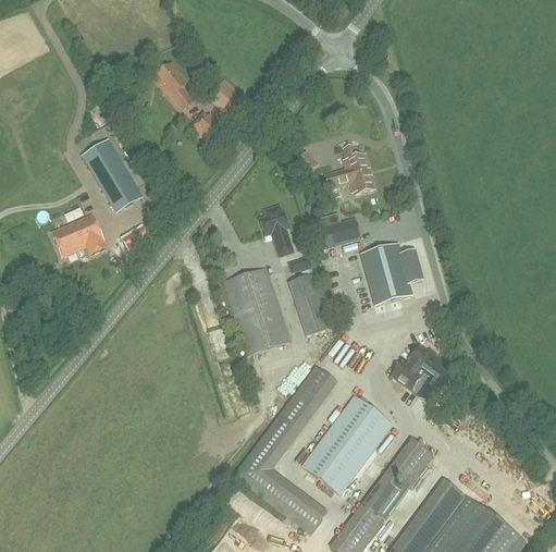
[(187,80),(172,61),(155,75),(181,108),(193,98),(184,88),(183,88),(181,85),(187,80)]
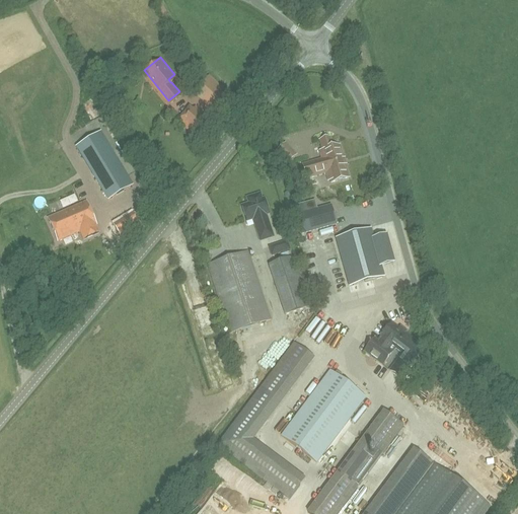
[(220,105),(228,97),(232,93),(210,71),(198,83),(193,88),(215,111),(220,105)]
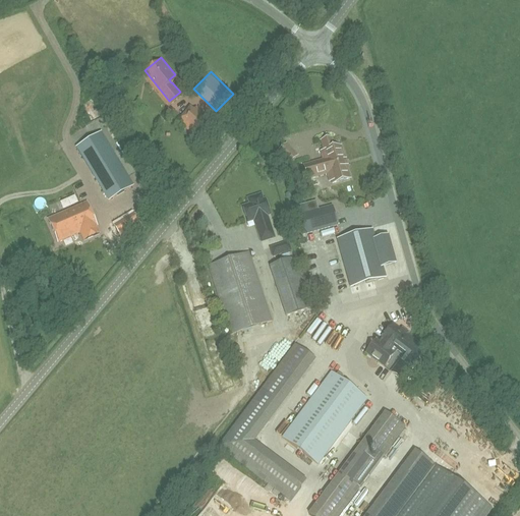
[(71,91),(67,92),(71,103),(75,102),(71,91)]
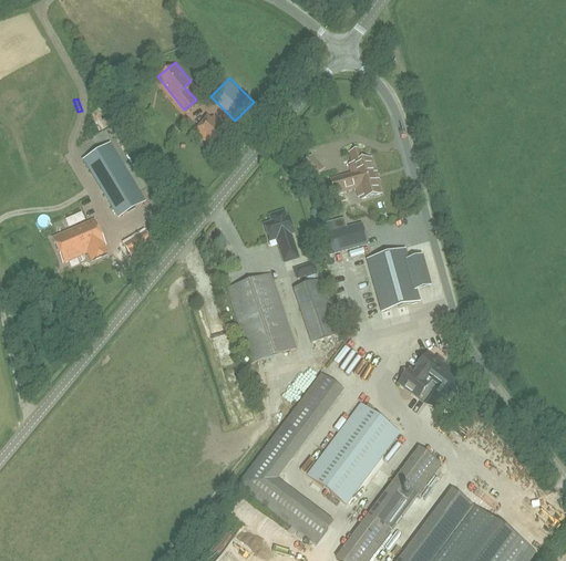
[(214,113),(212,116),(206,112),(194,126),(198,131),(198,132),(220,152),(237,133),(214,113)]
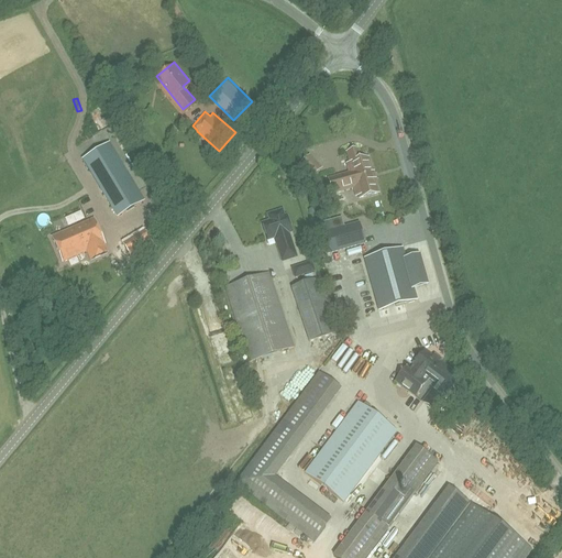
[(118,212),(144,196),(109,139),(83,155),(118,212)]
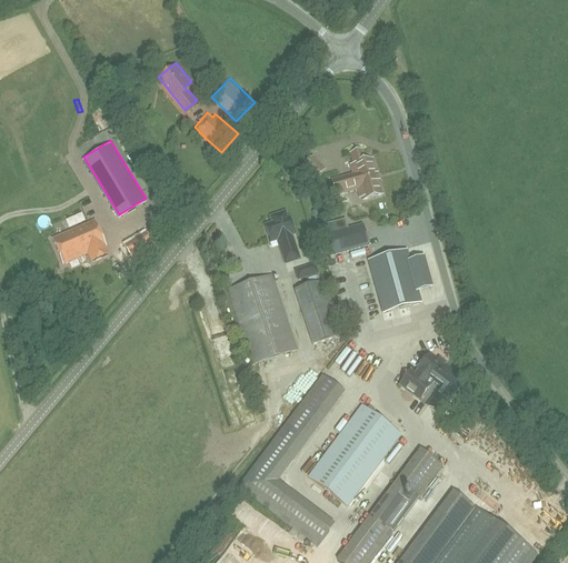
[(354,170),(340,173),(334,176),(338,191),(358,186),(360,192),(364,192),(365,194),(384,189),(378,170),(374,156),(365,158),(361,147),(351,150),(355,161),(351,161),(354,170)]
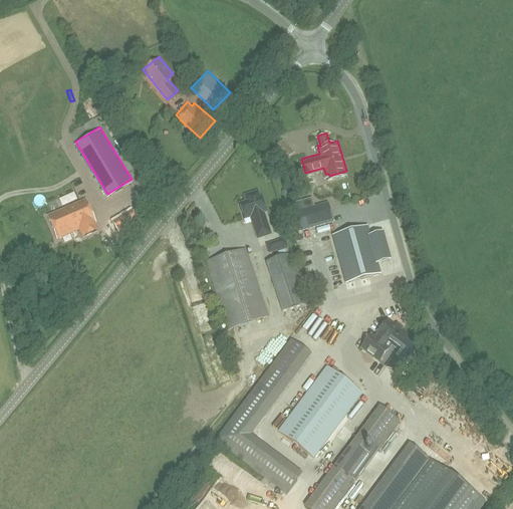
[(292,151),(287,145),(282,140),(273,148),(278,153),(284,159),(292,151)]
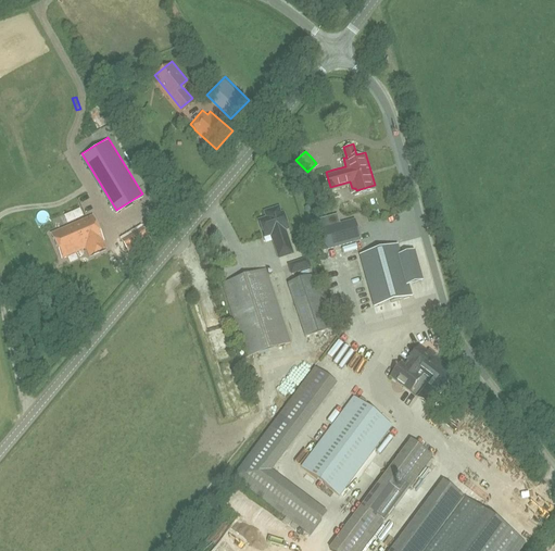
[(19,174),(24,184),(34,177),(28,167),(19,174)]
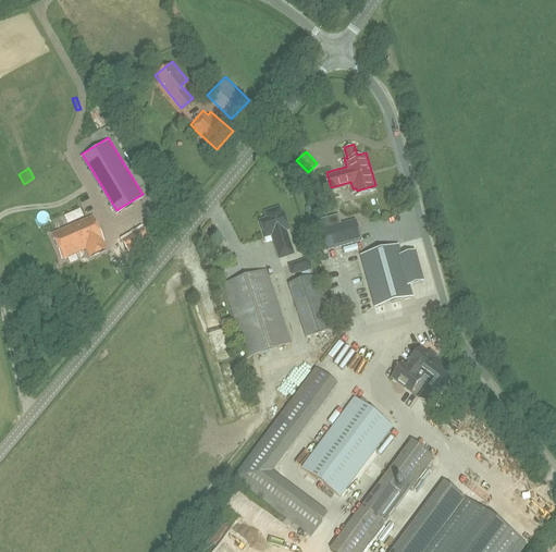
[(281,210),(279,204),(271,206),(273,212),(260,217),(264,233),(272,230),(280,254),(293,249),(285,225),(288,224),(283,209),(281,210)]
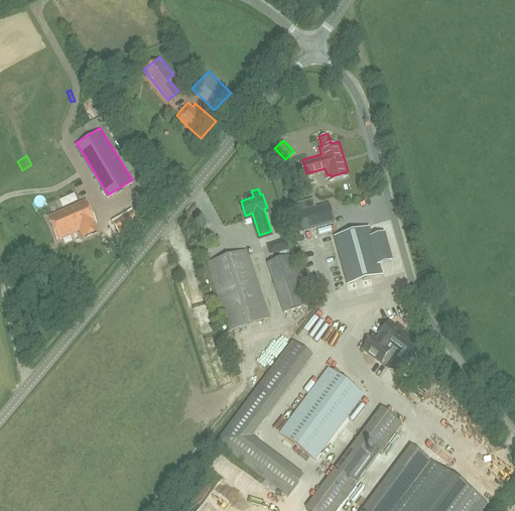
[(307,203),(331,196),(329,188),(305,196),(307,203)]
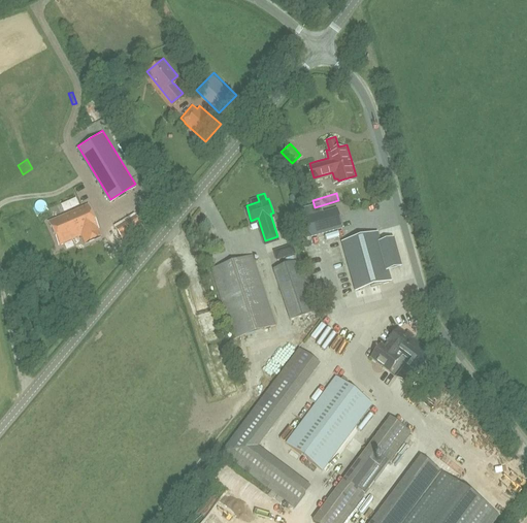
[(85,202),(68,209),(48,218),(59,241),(65,238),(66,242),(75,238),(74,234),(81,231),(86,238),(87,238),(89,239),(94,237),(94,235),(101,232),(97,225),(98,224),(88,200),(85,202)]
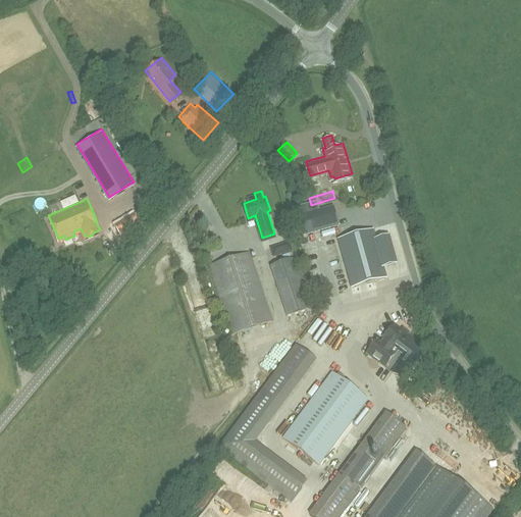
[(298,212),(303,231),(339,221),(332,202),(298,212)]
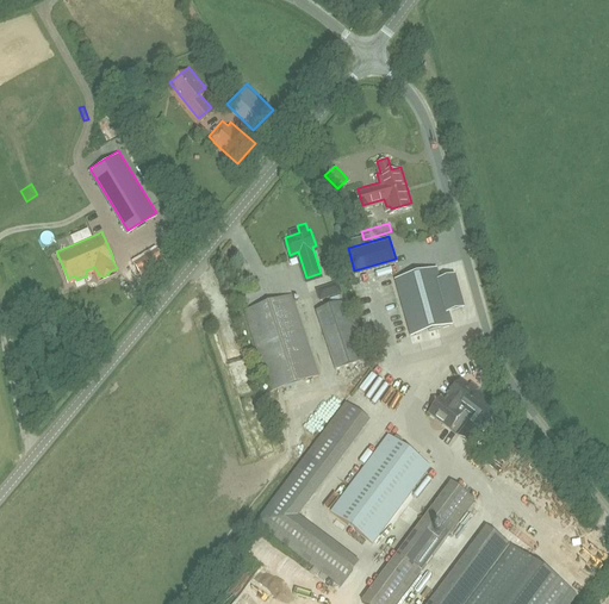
[(168,262),(160,249),(157,246),(135,260),(137,263),(144,276),(168,262)]
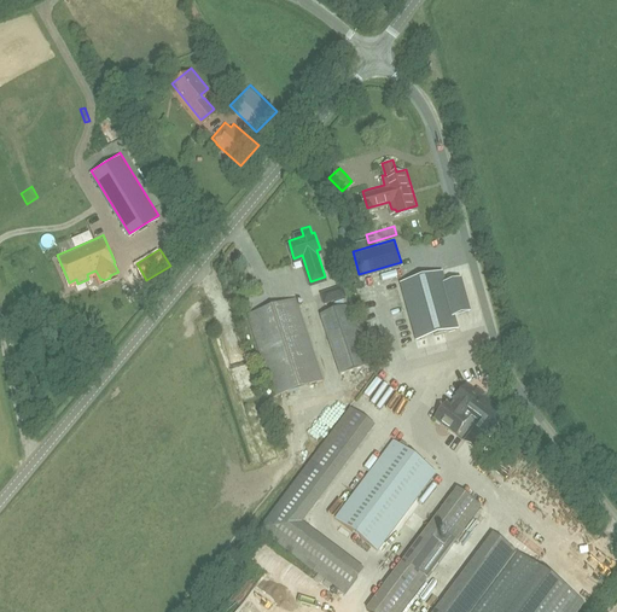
[(455,313),(447,279),(443,267),(401,279),(417,336),(459,325),(455,313)]
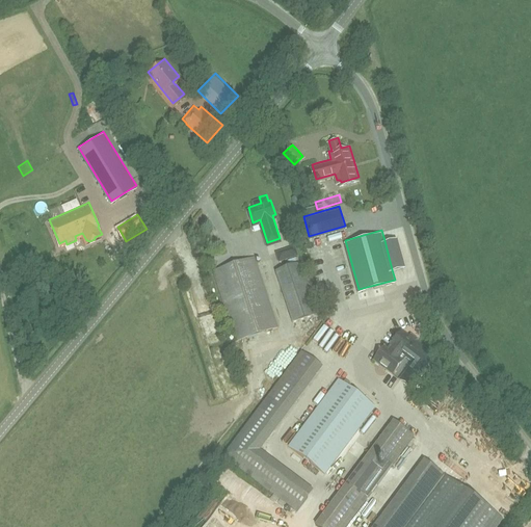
[(280,257),(297,252),(294,243),(276,249),(280,257)]
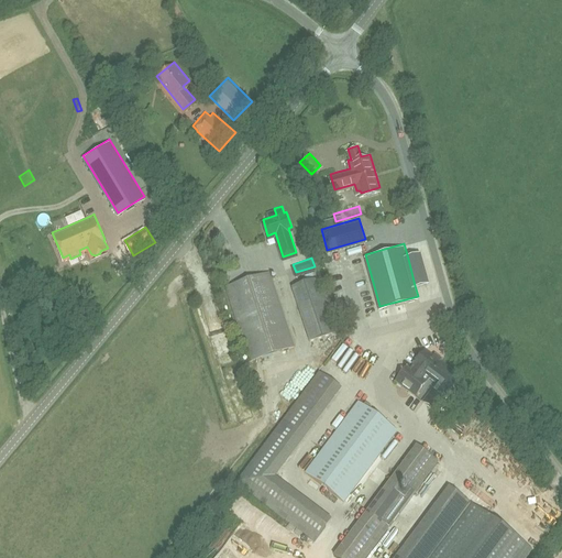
[(250,358),(294,343),(270,269),(226,283),(250,358)]
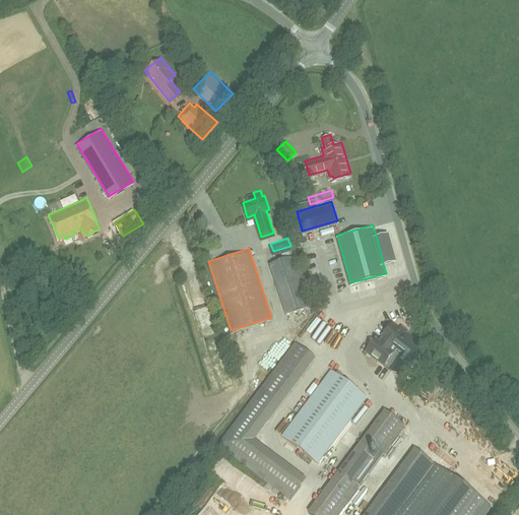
[(282,256),(293,253),(290,248),(280,251),(282,256)]
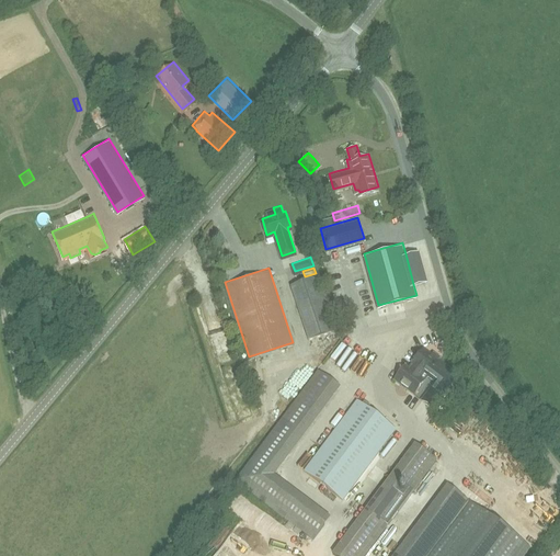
[(309,337),(338,327),(320,273),(290,283),(309,337)]
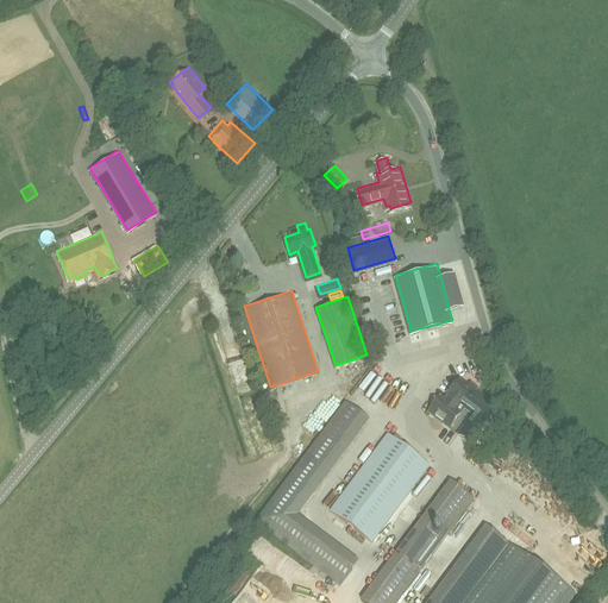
[(474,410),(486,394),(476,387),(475,388),(458,375),(447,390),(449,391),(445,396),(439,393),(428,407),(449,424),(461,408),(458,407),(462,402),(474,410)]
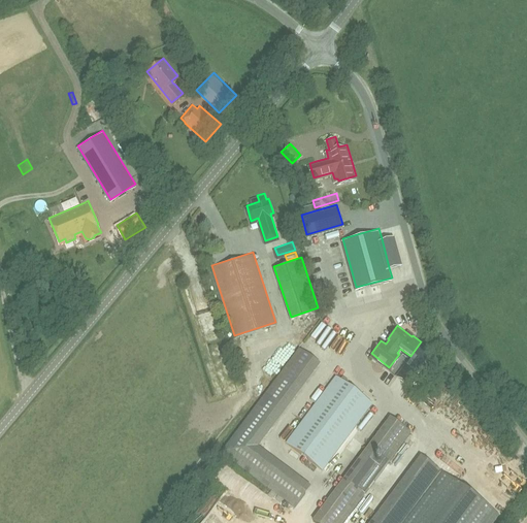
[(257,381),(264,386),(295,345),(287,339),(257,381)]
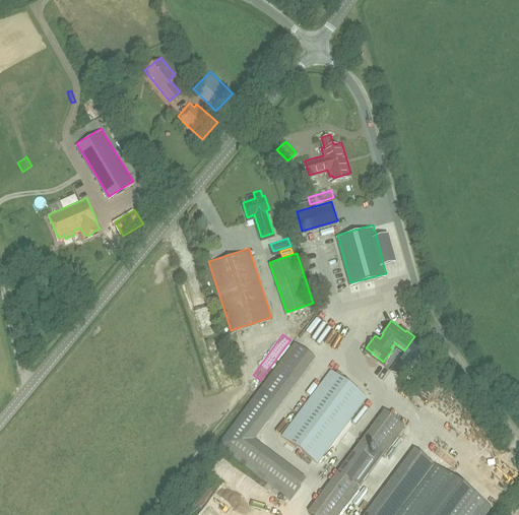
[(314,356),(308,350),(295,340),(217,442),(290,496),(306,475),(253,437),(314,356)]
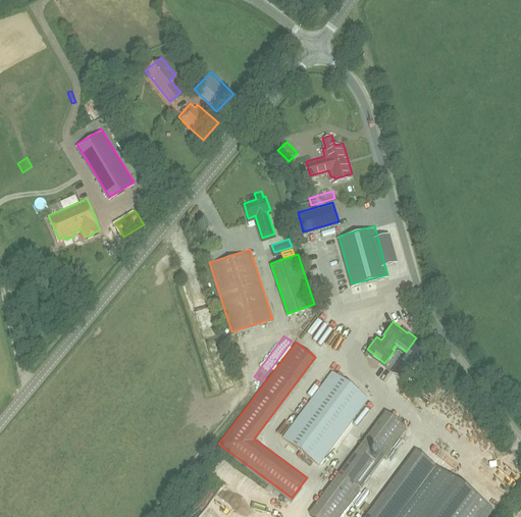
[(319,460),(368,396),(332,369),(283,433),(319,460)]
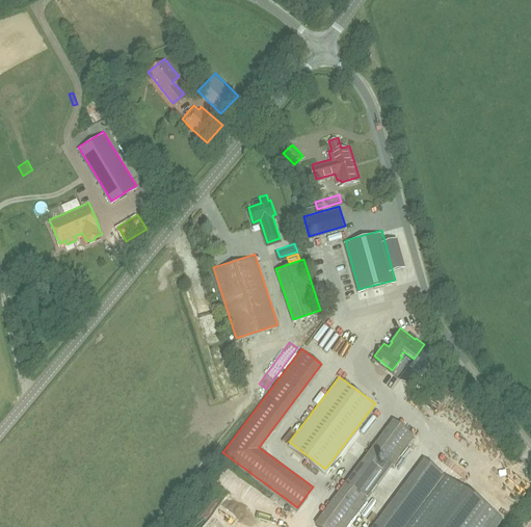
[(430,403),(427,407),(435,416),(439,412),(430,403)]
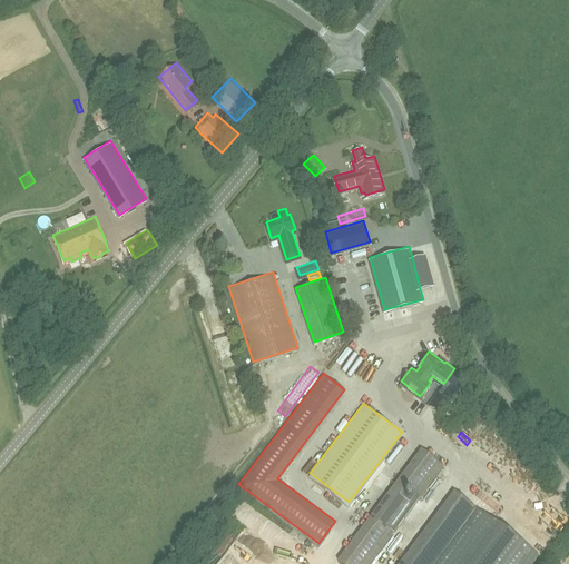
[(366,563),(443,463),(428,452),(421,446),(337,557),(345,563),(366,563)]
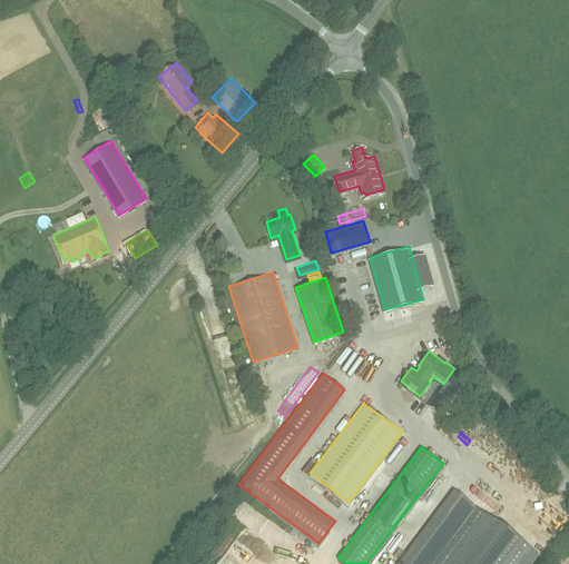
[(435,447),(432,452),(444,461),(448,456),(435,447)]
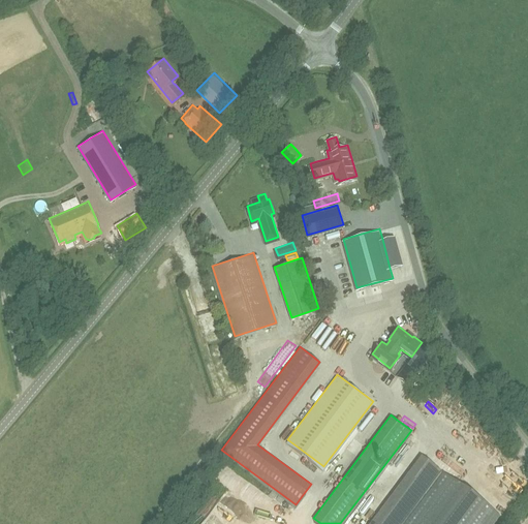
[(372,424),(363,418),(343,447),(352,453),(372,424)]
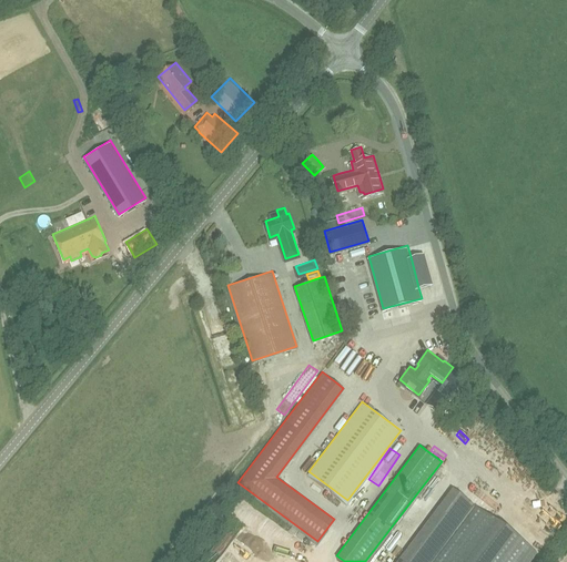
[(395,561),(526,561),(536,550),(453,487),(395,561)]
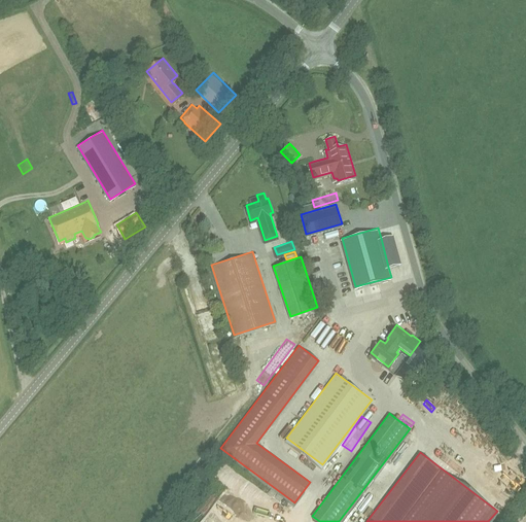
[(225,462),(216,475),(236,489),(241,483),(248,488),(253,483),(225,462)]
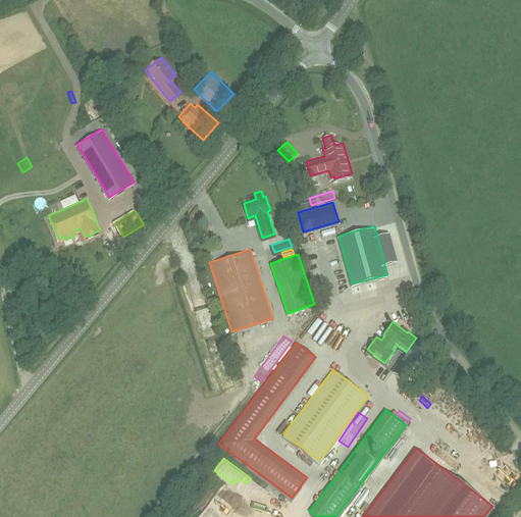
[(512,489),(517,477),(506,473),(501,485),(512,489)]
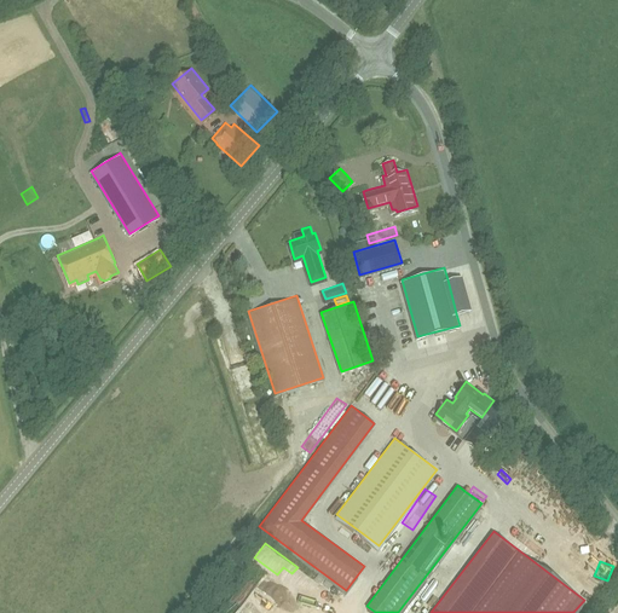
[(266,572),(263,578),(275,587),(278,582),(266,572)]
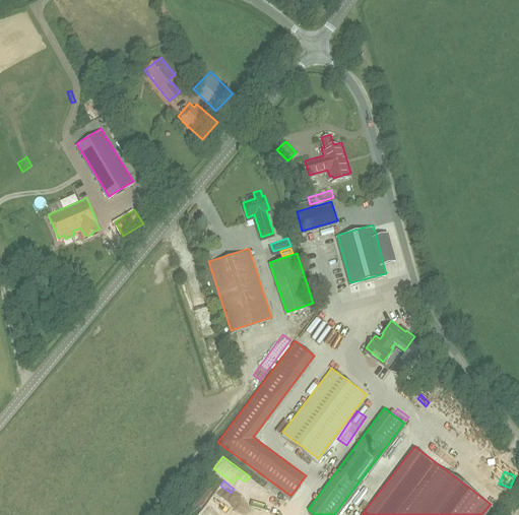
[(216,503),(224,510),(228,506),(219,499),(216,503)]
